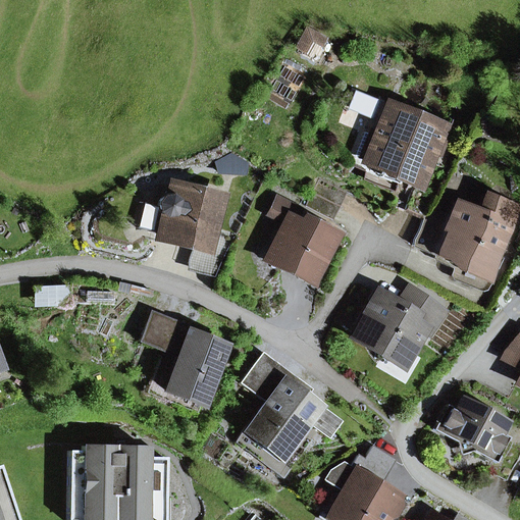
[(308,28),(298,46),(305,50),(312,38),(322,44),(325,38),(308,28)]
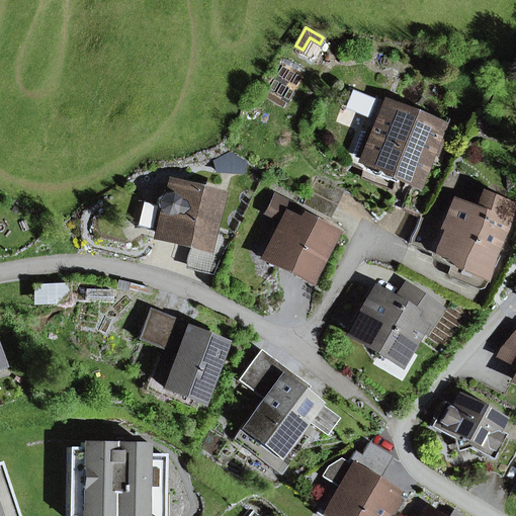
[(303,50),(314,55),(320,44),(310,37),(303,50)]
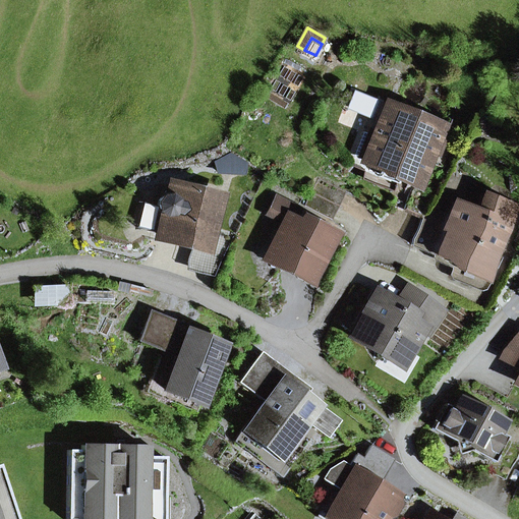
[(406,207),(426,215),(431,204),(454,148),(443,142),(448,129),(389,105),(375,137),(363,132),(351,162),(364,167),(372,165),(373,163),(385,167),(390,165),(397,168),(401,173),(417,180),(406,207)]
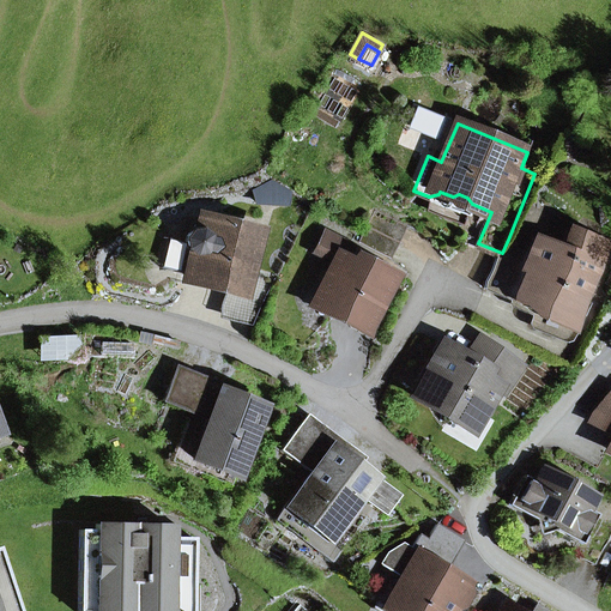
[(429,209),(464,224),(472,204),(467,198),(459,194),(453,197),(440,192),(439,194),(429,197),(413,191),(413,192),(433,199),(429,209)]
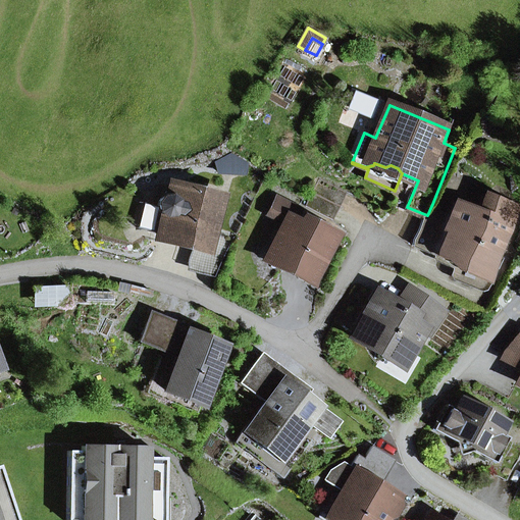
[(349,192),(321,177),(314,191),(342,205),(349,192)]
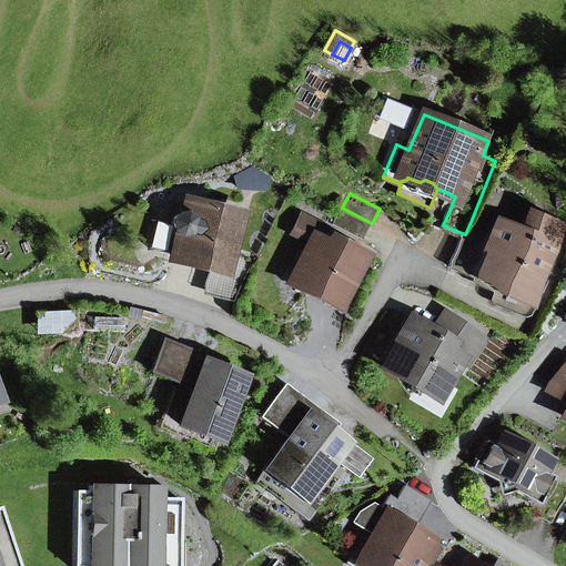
[(158,220),(151,248),(212,263),(228,268),(232,248),(233,245),(236,246),(241,225),(236,224),(239,212),(188,200),(184,212),(177,215),(174,224),(158,220)]
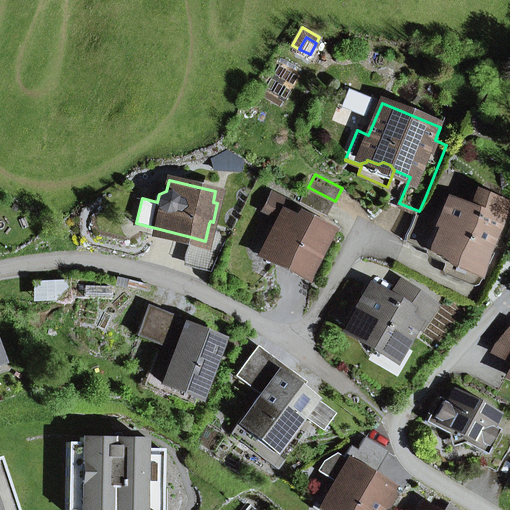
[(301,200),(328,214),(335,201),(308,187),(301,200)]
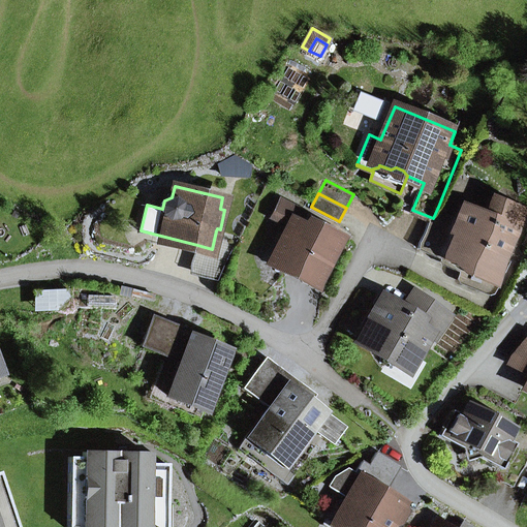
[(486,216),(464,208),(460,216),(438,207),(433,218),(421,247),(444,257),(451,259),(454,253),(471,261),(468,268),(500,280),(514,249),(505,245),(520,209),(494,197),(486,216)]
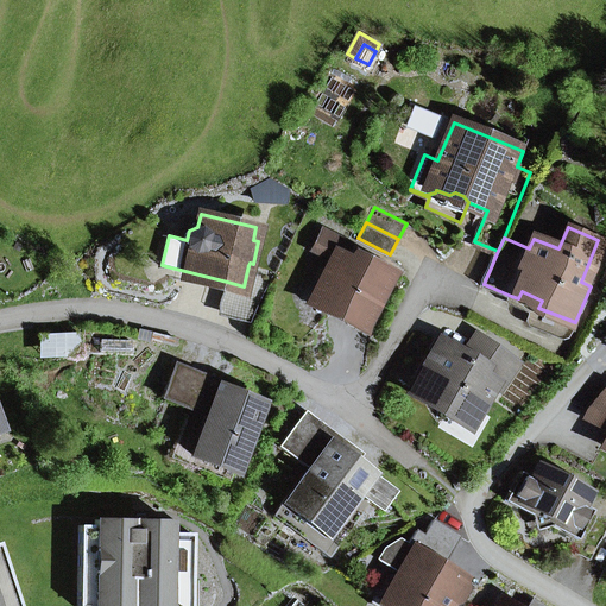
[(334,259),(314,297),(365,324),(391,273),(366,260),(361,266),(343,257),(351,241),(326,228),(315,250),(334,259)]
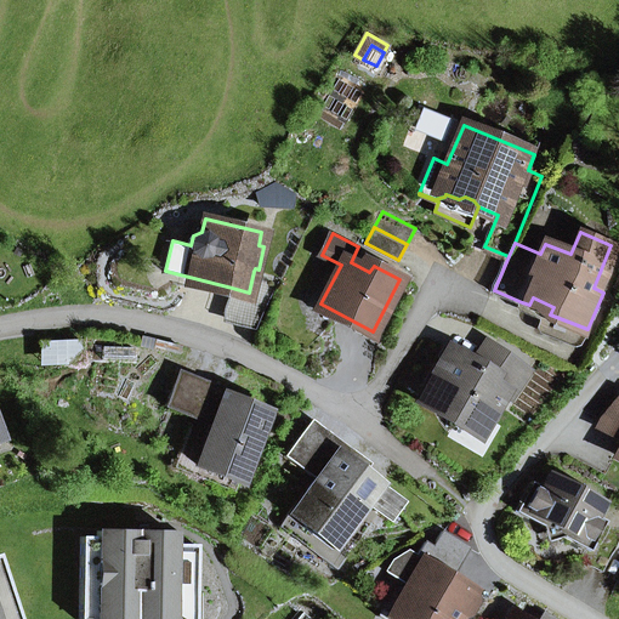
[(283,278),(254,271),(249,293),(232,288),(225,321),(256,329),(283,278)]
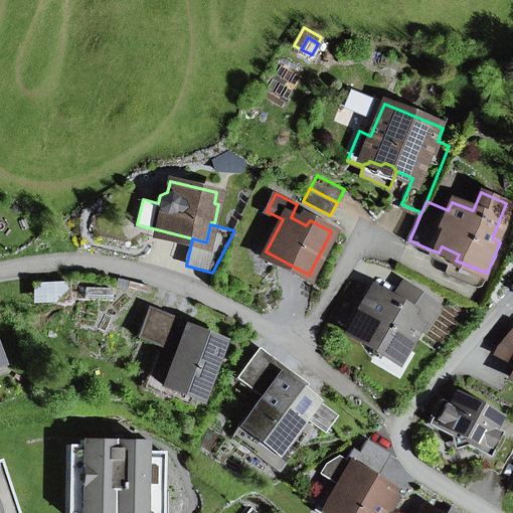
[(487,273),(456,261),(459,254),(442,246),(439,252),(433,250),(432,253),(434,257),(450,264),(447,271),(449,275),(478,287),(482,286),(487,273)]
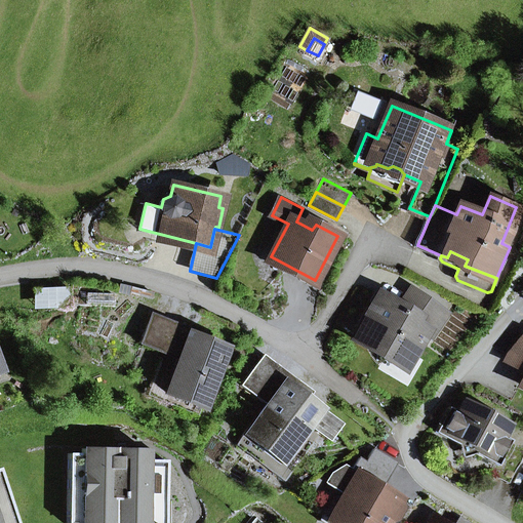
[(40,307),(71,306),(71,287),(40,288),(40,307)]
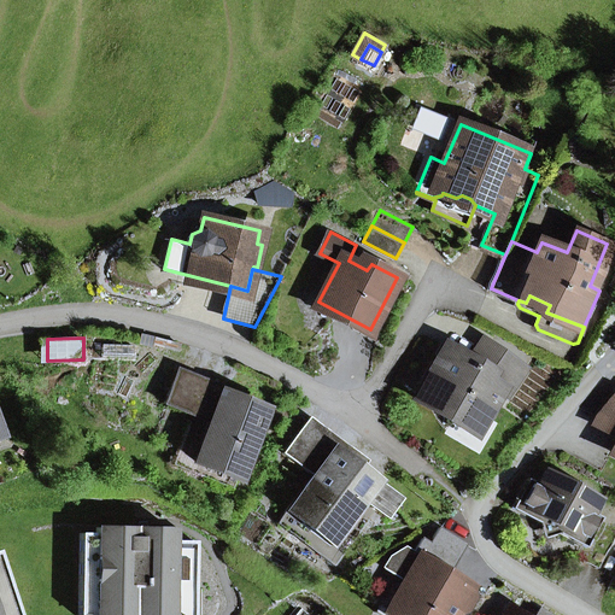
[(469,359),(478,364),(491,345),(482,340),(469,359)]
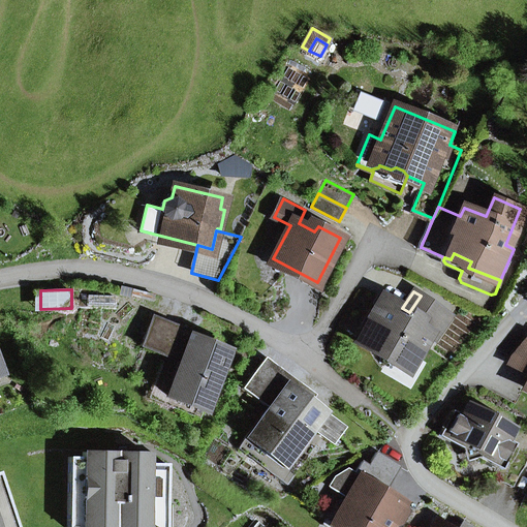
[(408,368),(428,335),(435,339),(451,317),(421,296),(409,312),(402,308),(382,297),(359,336),(366,340),(389,353),(388,355),(408,368)]
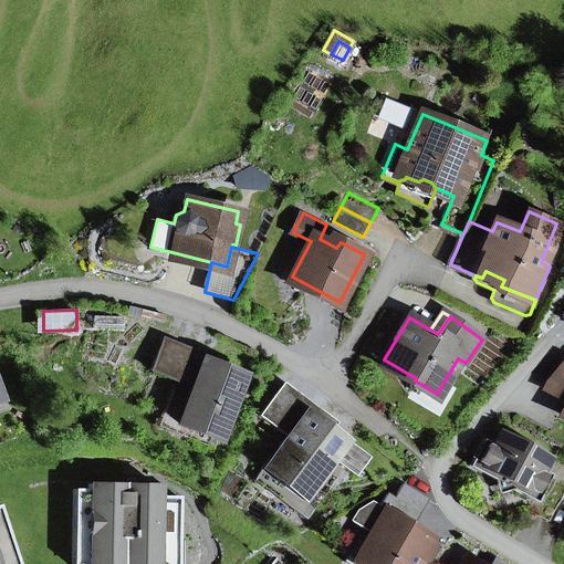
[(153,368),(194,385),(205,357),(164,341),(153,368)]
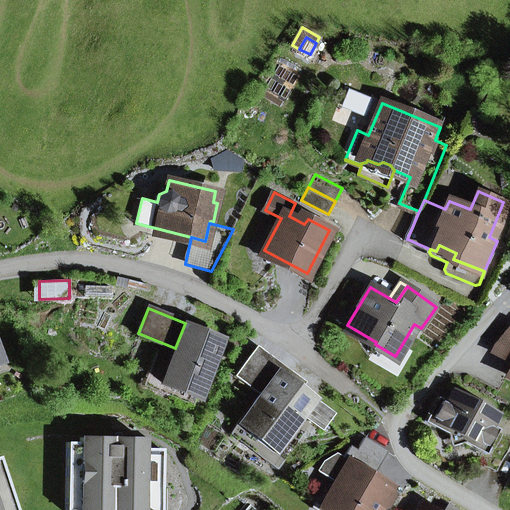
[(175,348),(162,381),(197,395),(221,338),(185,323),(175,348)]
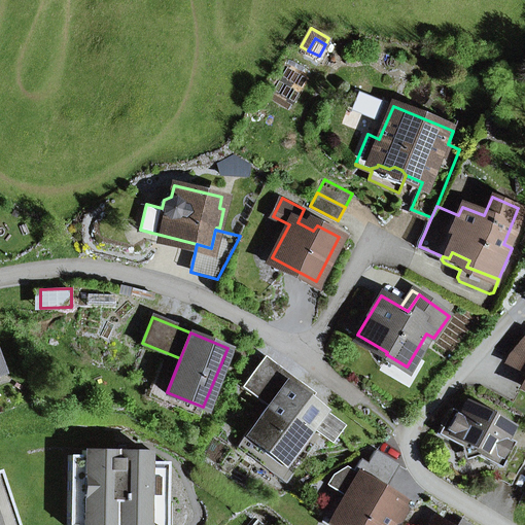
[(524,337),(512,354),(524,361),(524,337)]
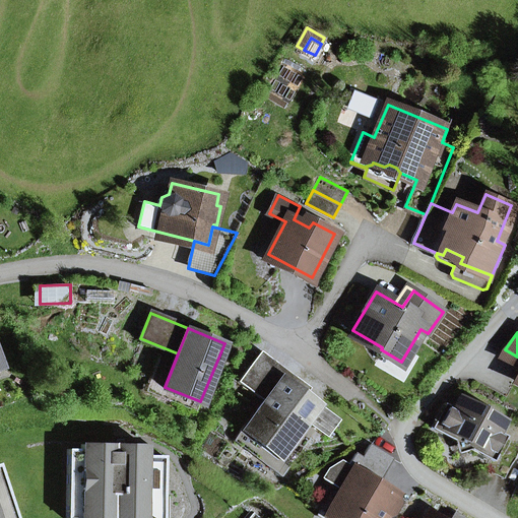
[(381,349),(382,347),(360,334),(357,338),(379,351),(381,349)]
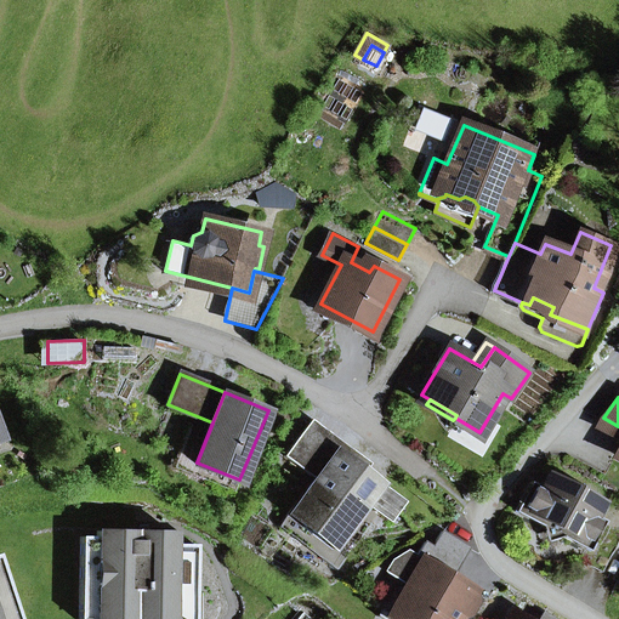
[(368,469),(373,461),(316,419),(310,426),(368,469)]
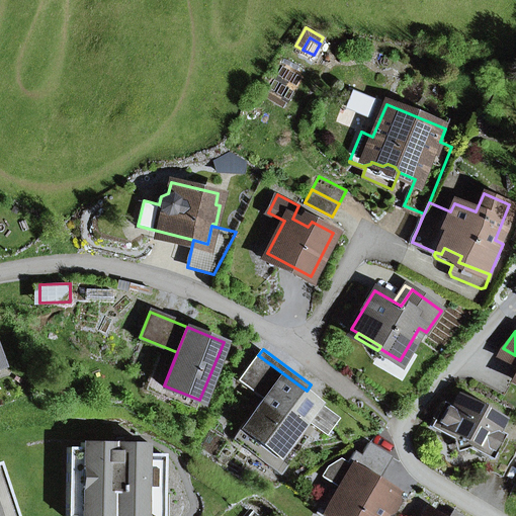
[(312,435),(301,428),(308,419),(321,402),(307,391),(258,355),(257,354),(239,378),(264,398),(242,428),(243,429),(278,455),(271,466),(282,475),(312,435)]
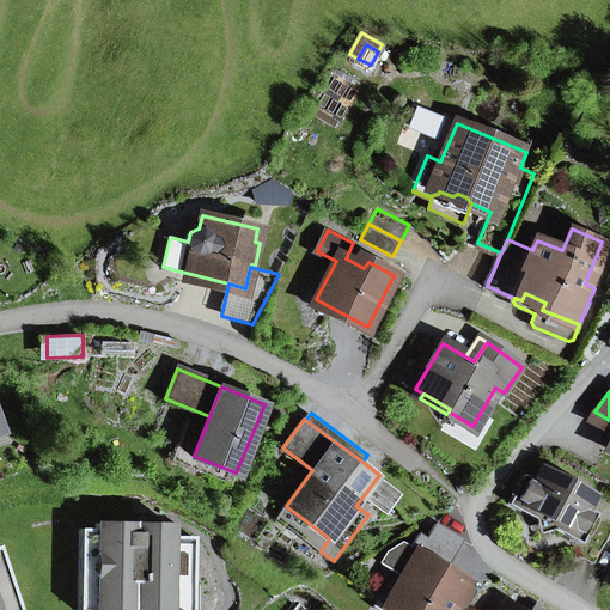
[(584,542),(599,512),(589,506),(596,494),(577,483),(572,476),(562,476),(543,465),(536,479),(525,473),(510,502),(537,517),(551,512),(556,528),(584,542)]
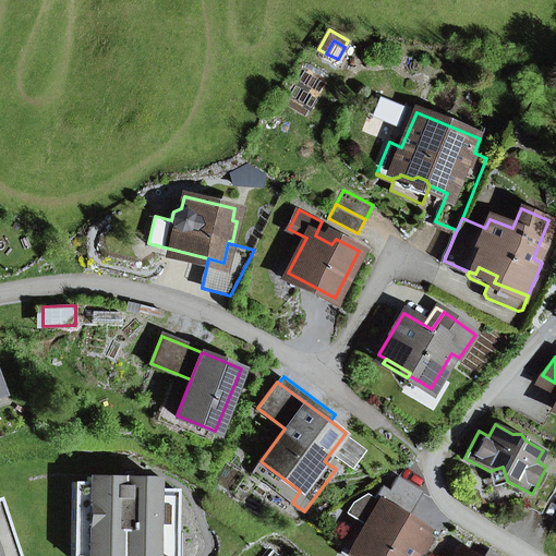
[(367,449),(346,433),(331,451),(353,468),(367,449)]
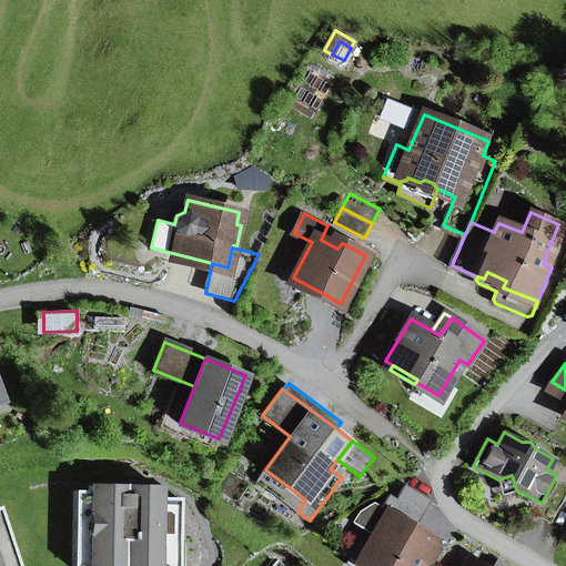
[(565,461),(564,461),(556,475),(542,503),(536,514),(552,522),(565,493),(565,461)]
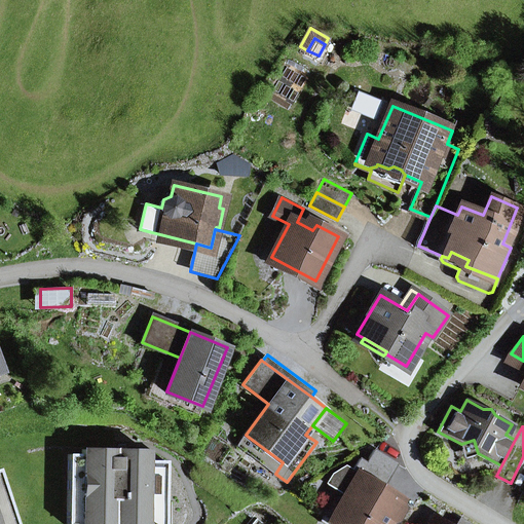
[(275,474),(283,462),(247,436),(238,446),(275,474)]
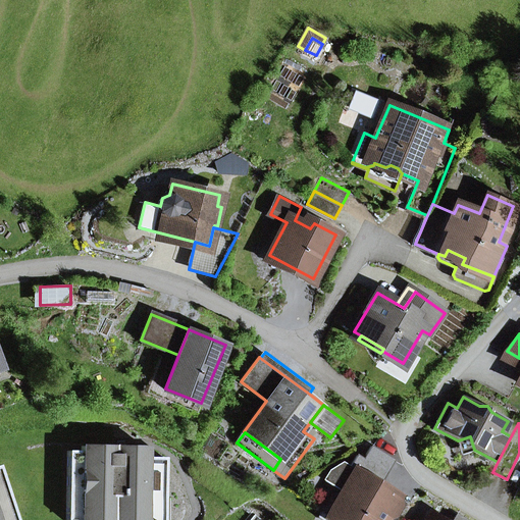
[(462,454),(474,450),(470,436),(458,440),(462,454)]
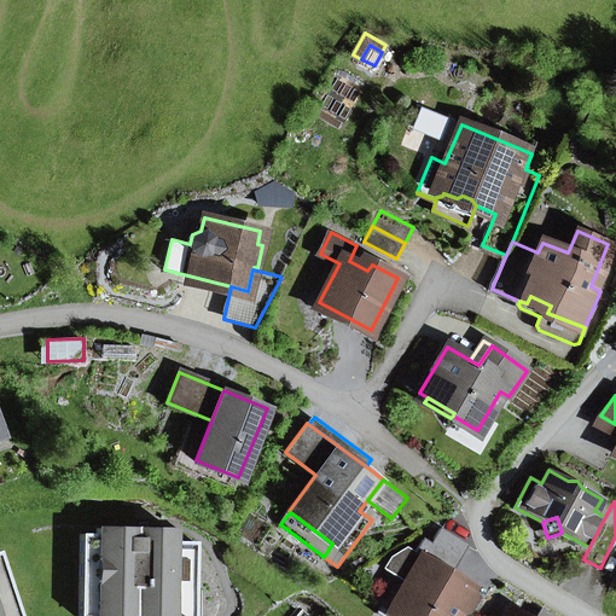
[(195,615),(197,540),(174,540),(174,528),(99,527),(99,533),(82,533),(80,615),(195,615)]
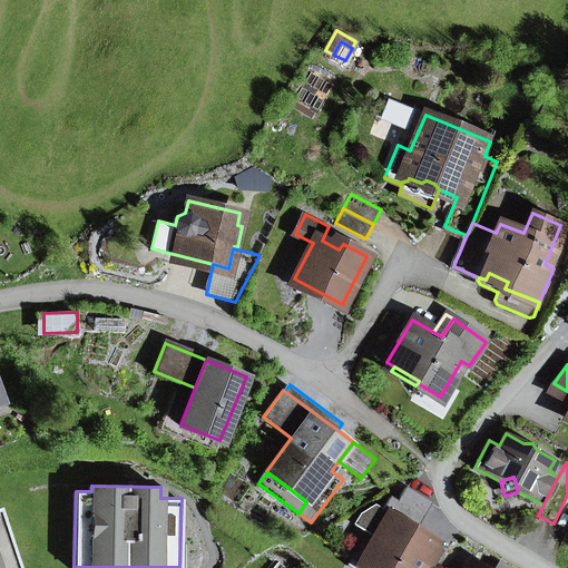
[(419,567),(436,541),(415,530),(432,501),(408,486),(399,500),(391,496),(383,510),(389,513),(375,535),(359,562),(368,567),(419,567)]
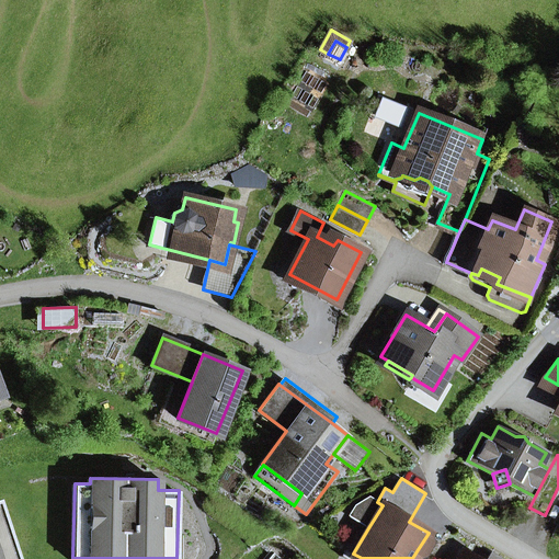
[(20,558),(1,499),(0,498),(0,558),(20,558)]
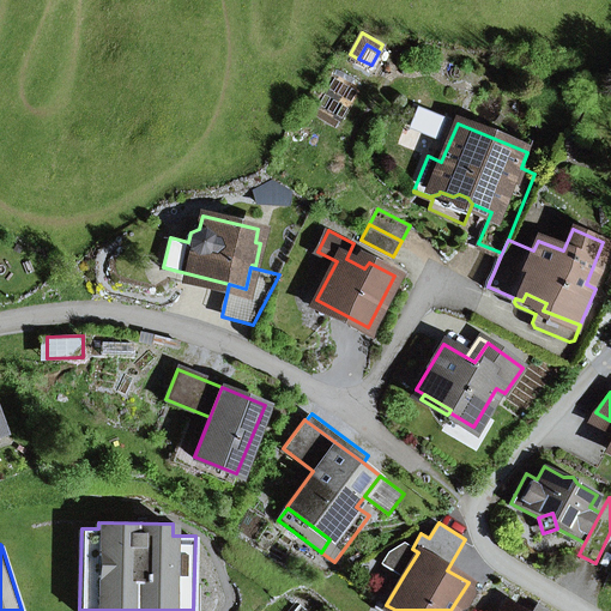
[(389,551),(382,562),(404,575),(418,552),(412,549),(404,544),(389,551)]
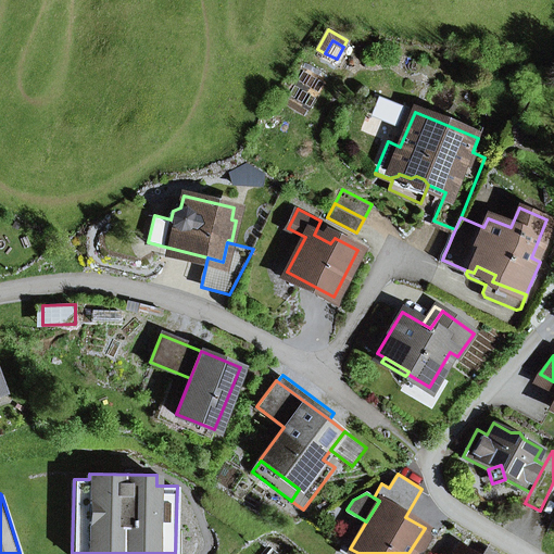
[(416,507),(442,524),(451,510),(425,493),(416,507)]
